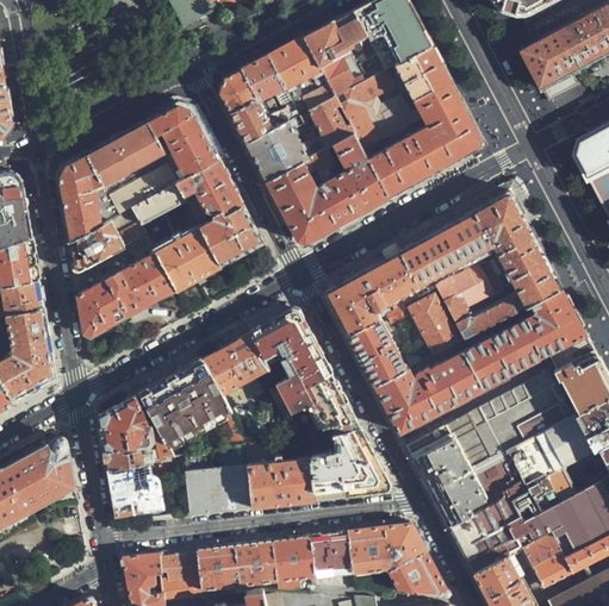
[(166,0),(181,27),(194,20),(196,23),(198,20),(200,23),(211,16),(210,12),(222,4),(218,2),(216,0),(212,0),(211,1),(205,0),(166,0)]
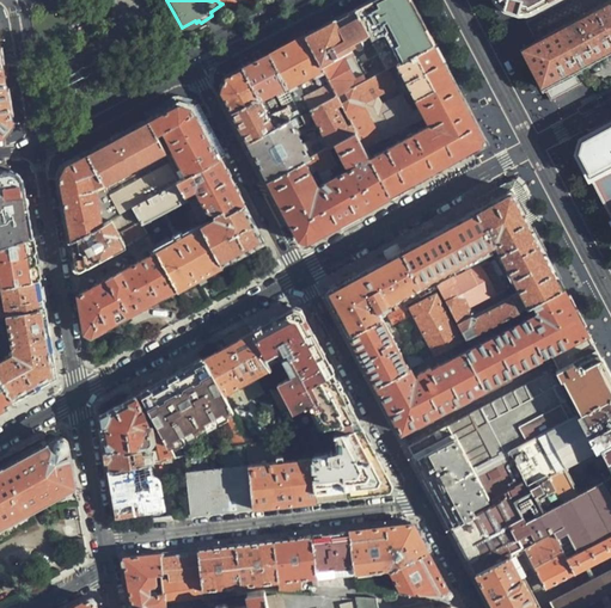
[(434,47),(408,0),(376,0),(354,12),(368,38),(378,56),(386,72),(434,47)]
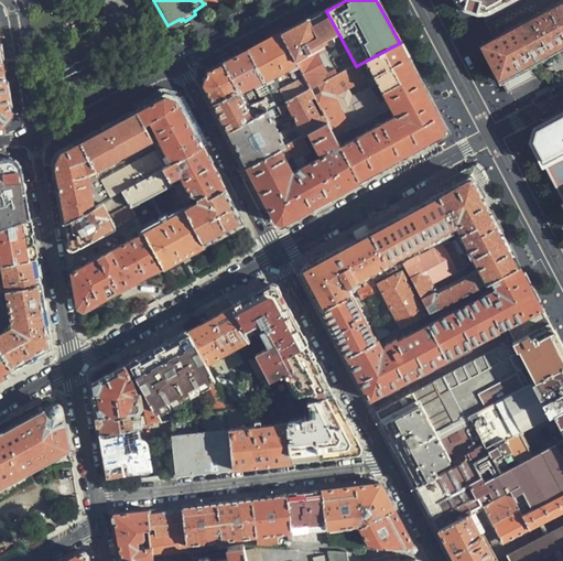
[(457,0),(461,6),(468,12),(482,17),(493,14),(519,0),(457,0)]
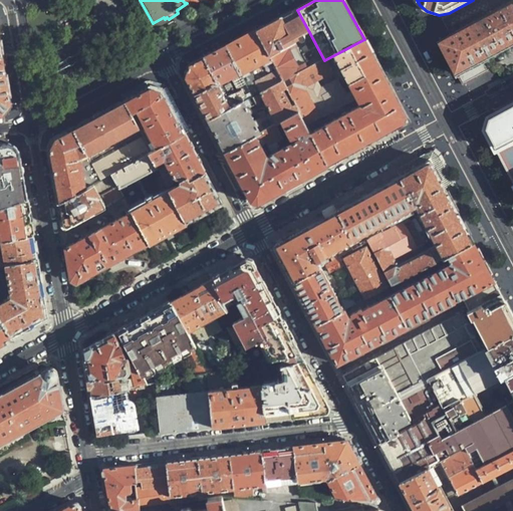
[(453,66),(463,86),(493,70),(488,60),(507,50),(512,46),(512,6),(442,45),(453,66)]
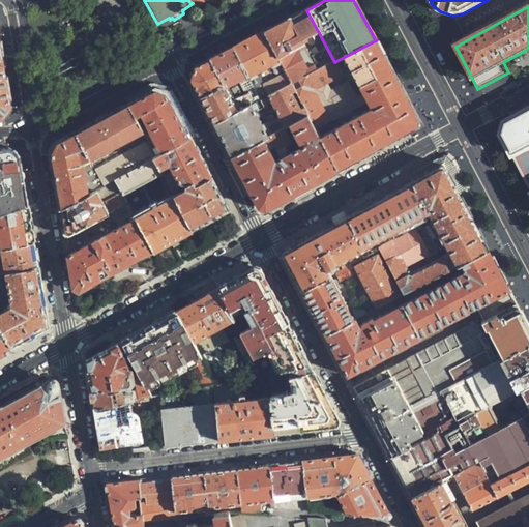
[(291,85),(334,62),(327,49),(311,58),(307,53),(315,48),(313,42),(314,41),(314,40),(314,39),(314,38),(314,37),(313,36),(319,33),(306,10),(263,33),(291,85)]
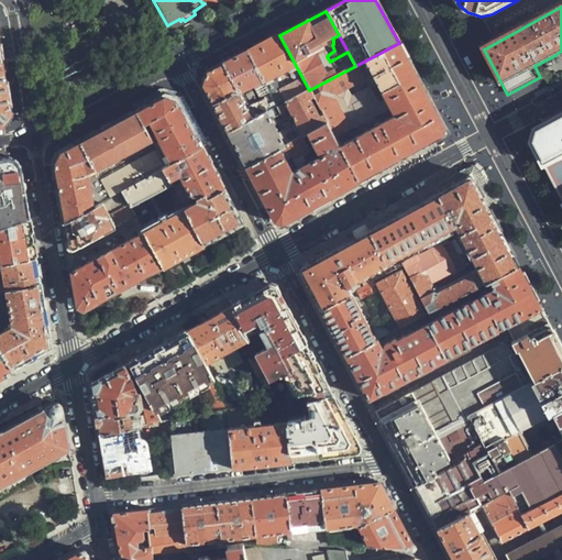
[(274,102),(276,107),(305,92),(309,90),(279,35),(265,43),(248,53),(274,102)]
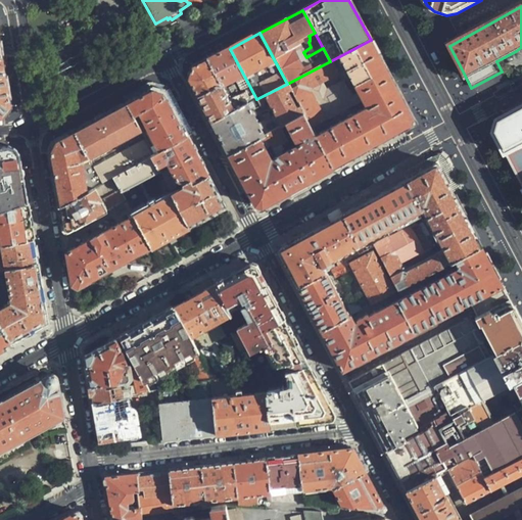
[(316,138),(333,171),(372,149),(415,126),(390,78),(371,40),(330,61),(287,84),(304,116),(303,116),(313,135),(321,130),(318,125),(324,121),(325,122),(362,102),(367,110),(316,138)]
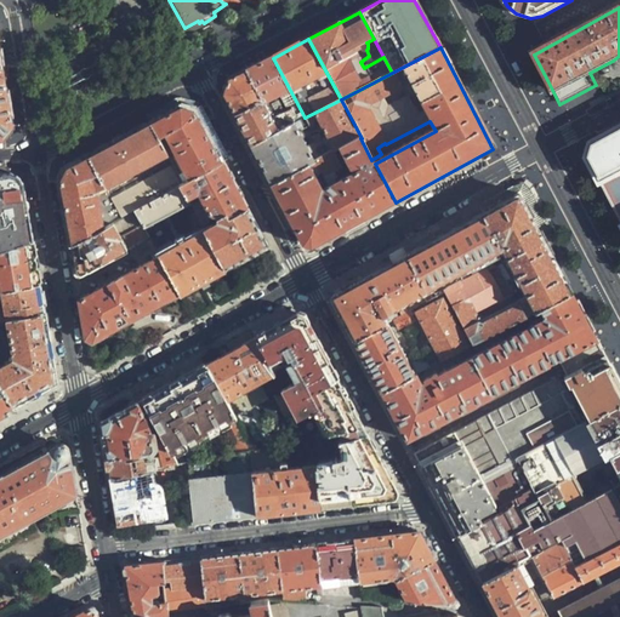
[(279,95),(288,112),(291,110),(295,116),(302,113),(273,58),(266,62),(245,72),(261,101),(266,102),(279,95)]
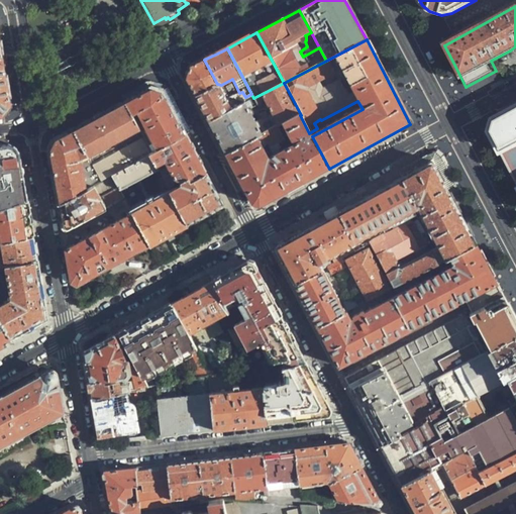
[(190,89),(195,98),(215,87),(220,89),(226,100),(239,93),(232,79),(221,85),(217,84),(204,60),(194,66),(190,68),(186,80),(190,89)]
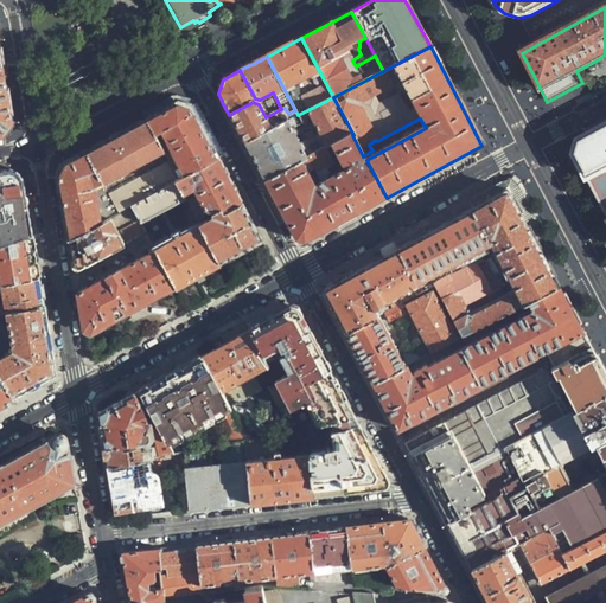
[(13,124),(5,83),(0,83),(0,139),(4,139),(13,124)]
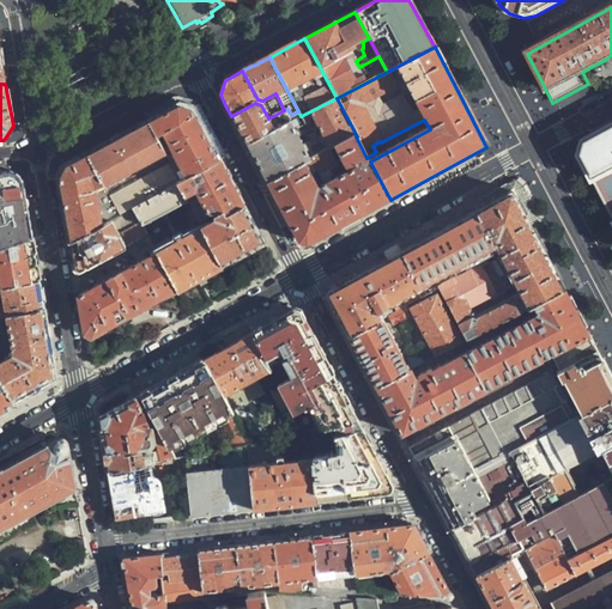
[(352,139),(332,101),(301,116),(247,145),(256,165),(267,184),(304,164),(310,162),(328,151),(335,147),(352,139)]
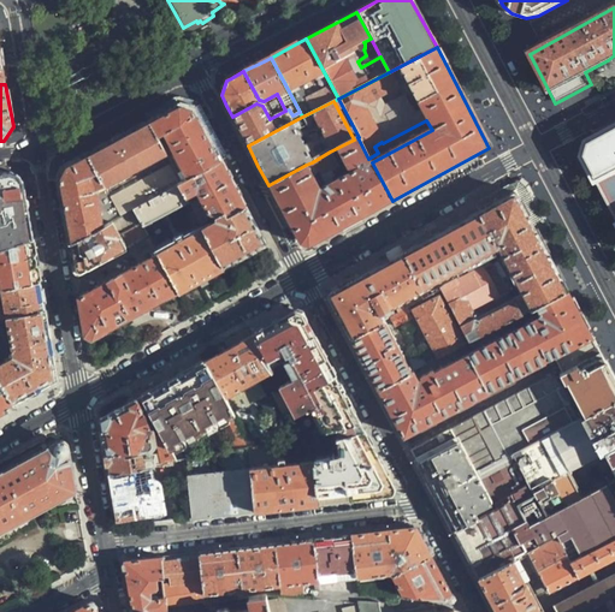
[(241,131),(248,146),(302,117),(300,112),(293,116),(289,110),(285,111),(270,119),(262,106),(256,104),(232,117),(241,131)]
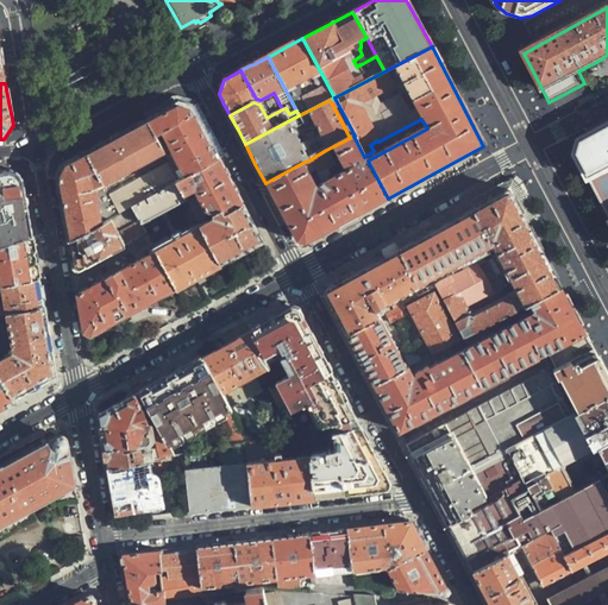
[(176,106),(146,121),(167,159),(179,182),(218,161),(201,130),(190,111),(176,106)]
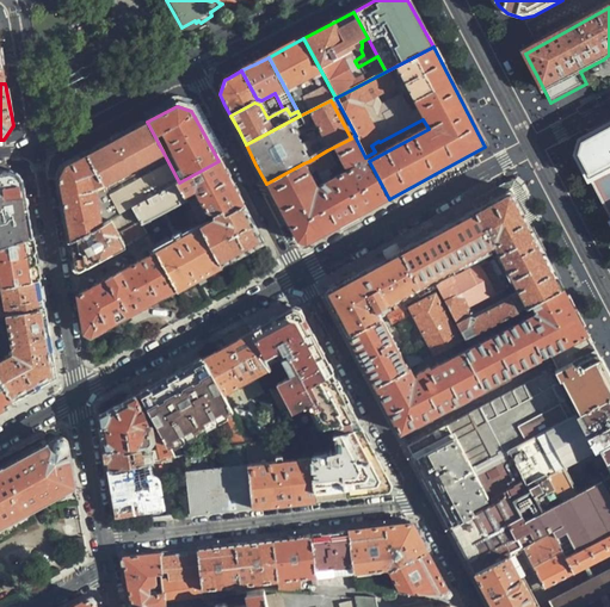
[(108,142),(86,154),(106,192),(167,160),(147,122),(108,142)]
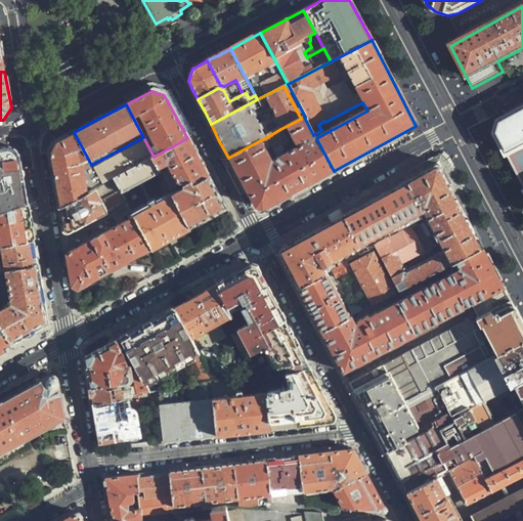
[(522,110),(499,123),(497,136),(522,186),(522,110)]
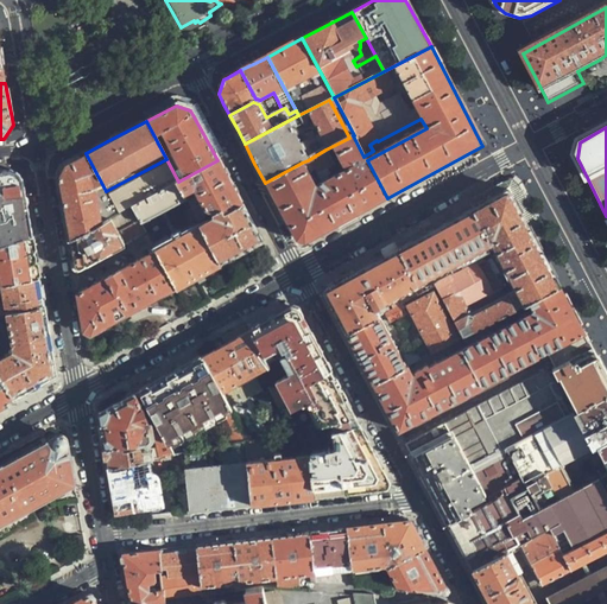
[(358,214),(387,198),(367,160),(364,157),(353,135),(349,138),(333,146),(342,164),(340,165),(345,173),(332,180),(322,185),(315,189),(302,163),(265,183),(295,241),(304,243),(323,233),(358,214)]
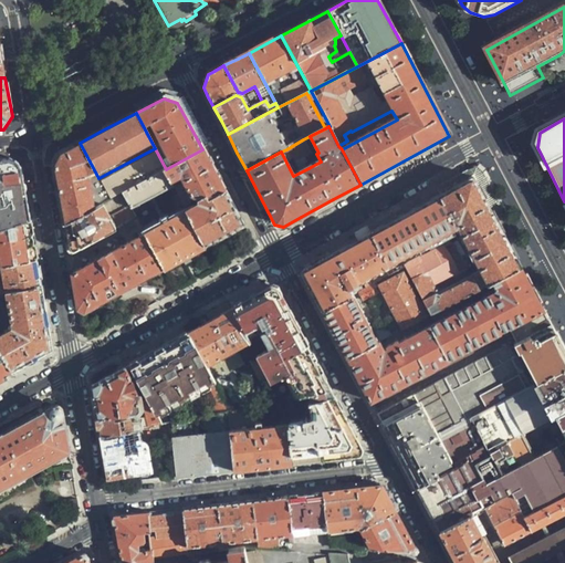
[(303,139),(286,149),(293,160),(310,152),(303,139)]
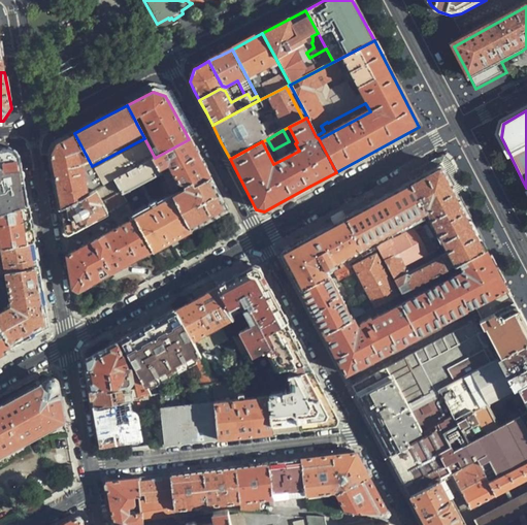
[(92,166),(74,133),(55,143),(50,156),(54,178),(59,211),(103,187),(92,166)]
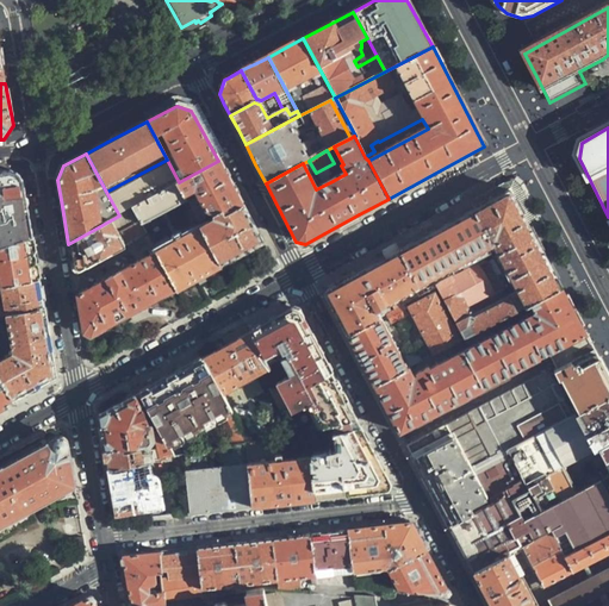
[(167,160),(106,192),(119,216),(131,210),(176,185),(179,182),(167,160)]
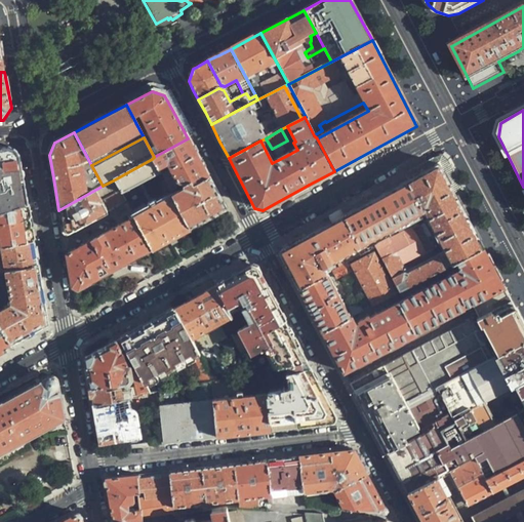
[(195,153),(188,138),(154,157),(152,159),(158,171),(166,167),(176,184),(177,184),(184,187),(191,183),(193,186),(208,178),(195,153)]
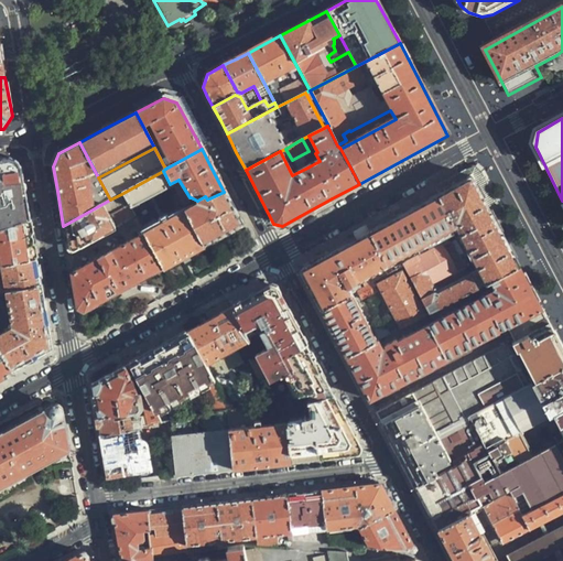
[(292,160),(299,172),(307,168),(303,159),(311,154),(309,151),(292,160)]
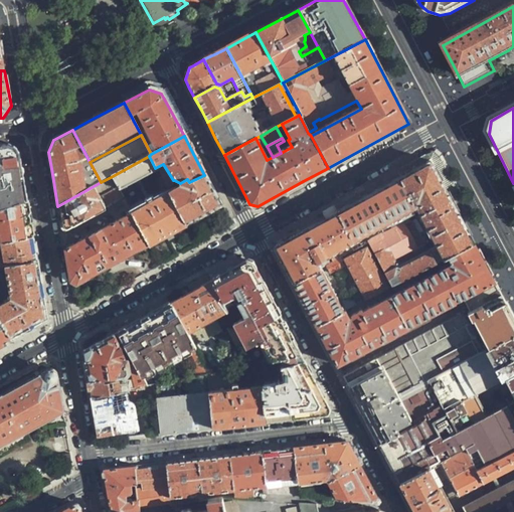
[(0,211),(27,201),(23,178),(19,154),(7,147),(0,147),(0,211)]
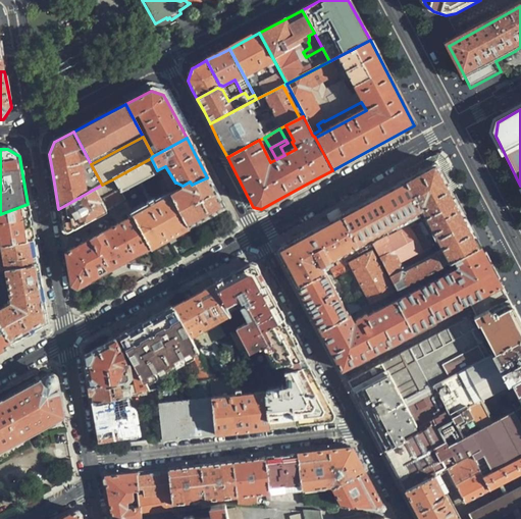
[(157,170),(151,158),(112,179),(120,195),(159,173),(157,170)]
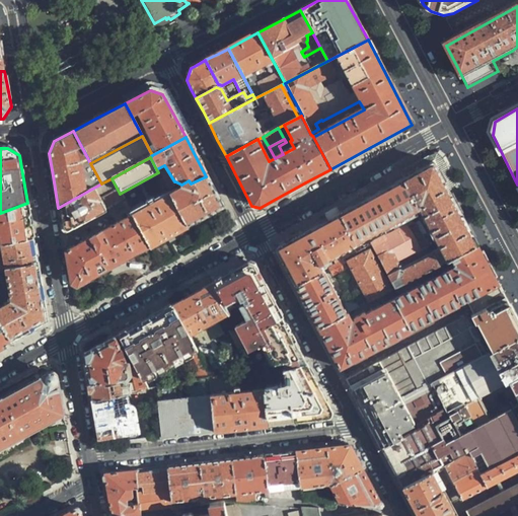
[(369,243),(370,246),(372,250),(371,250),(392,291),(476,247),(452,200),(433,164),(402,180),(418,213),(421,218),(383,238),(382,236),(369,243)]
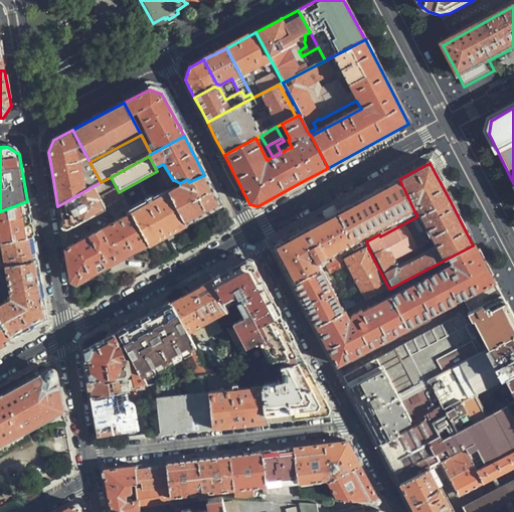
[(167,190),(173,187),(164,170),(158,173),(161,180),(166,189),(167,190)]
